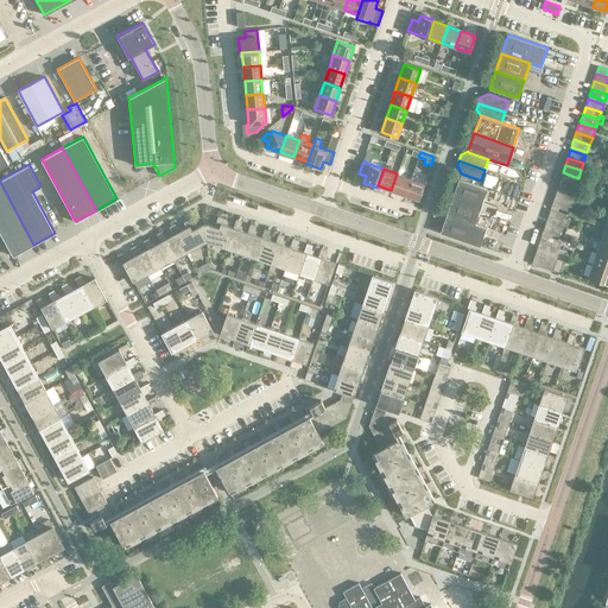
[(578,178),(563,172),(561,179),(576,185),(578,178)]
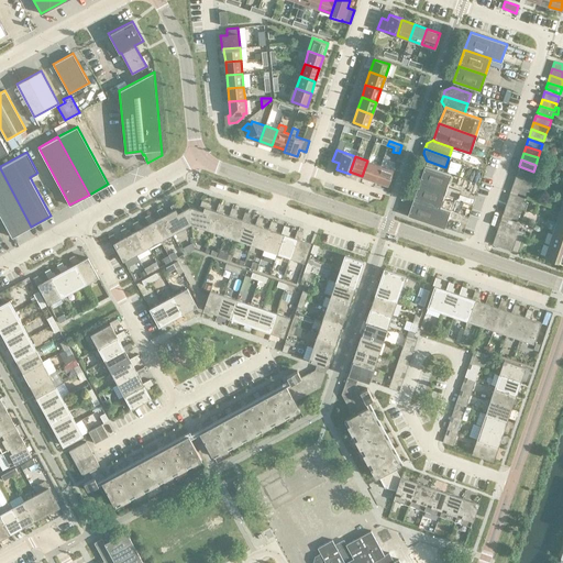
[(381,165),(367,161),(362,176),(375,180),(381,165)]
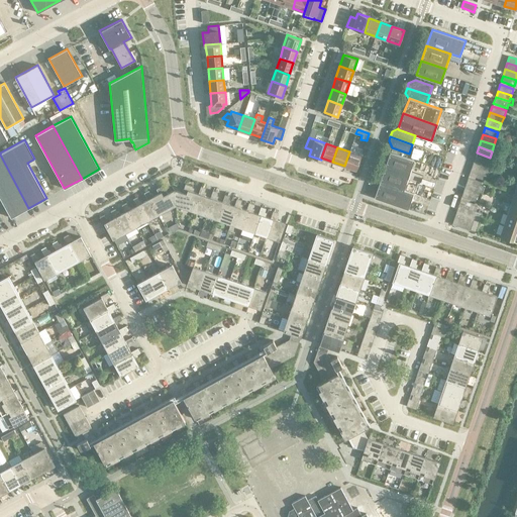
[(360,156),(349,151),(344,166),(356,170),(360,156)]
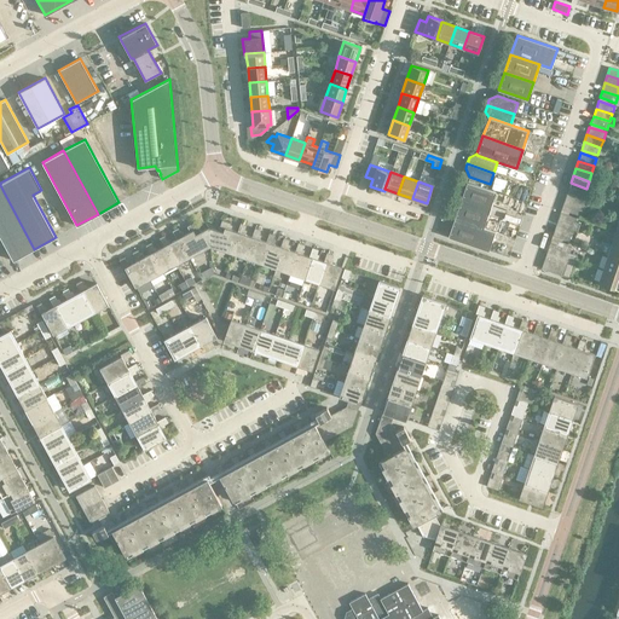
[(467,181),(461,200),(490,209),(496,191),(467,181)]
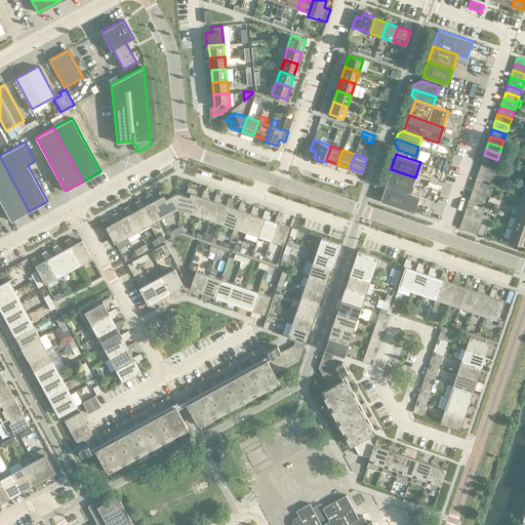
[(29,211),(0,157),(0,200),(11,220),(29,211)]
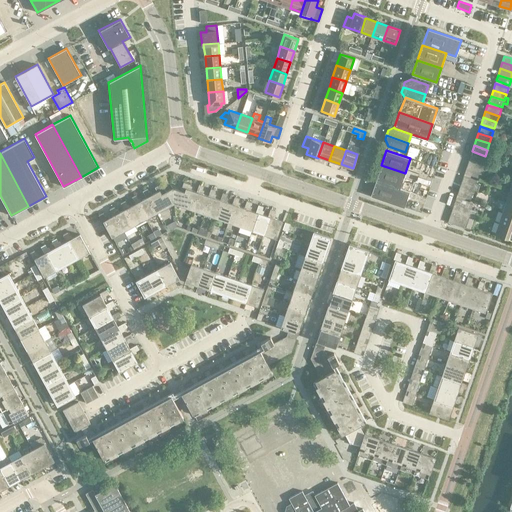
[(484,159),(471,154),(468,160),(482,165),(483,162),(484,159)]
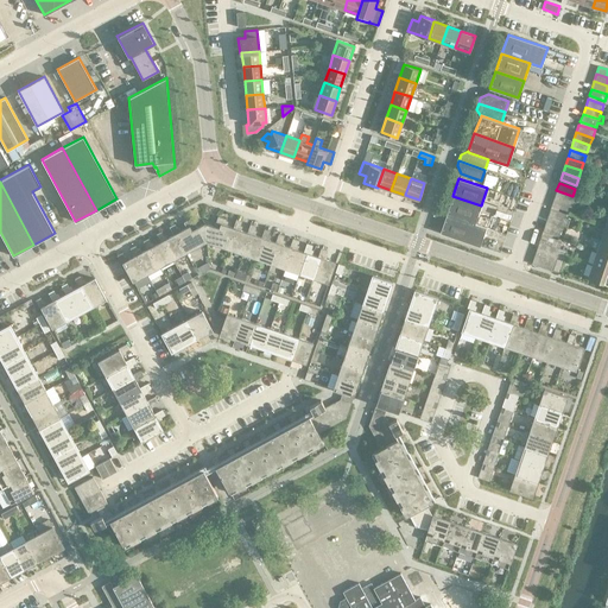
[(572,196),(556,190),(553,198),(570,203),(571,200),(572,196)]
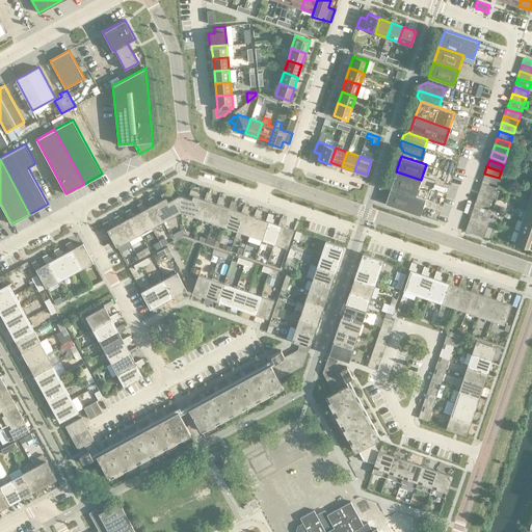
[(421,180),(396,171),(391,187),(416,195),(421,180)]
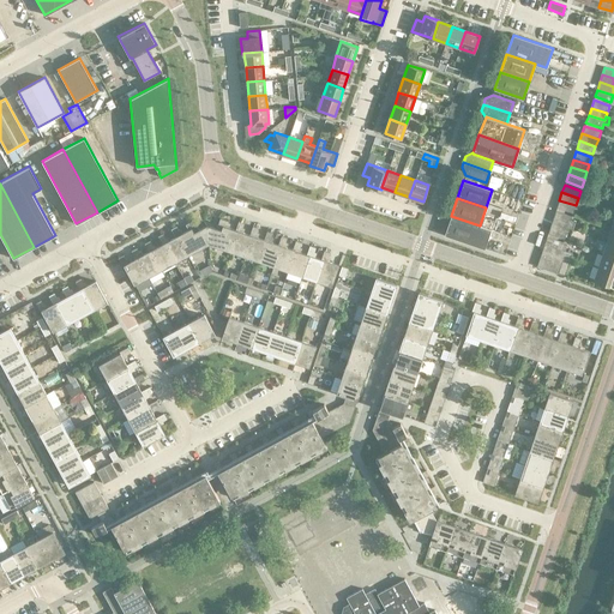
[(576,205),(559,200),(557,208),(572,212),(575,209),(576,205)]
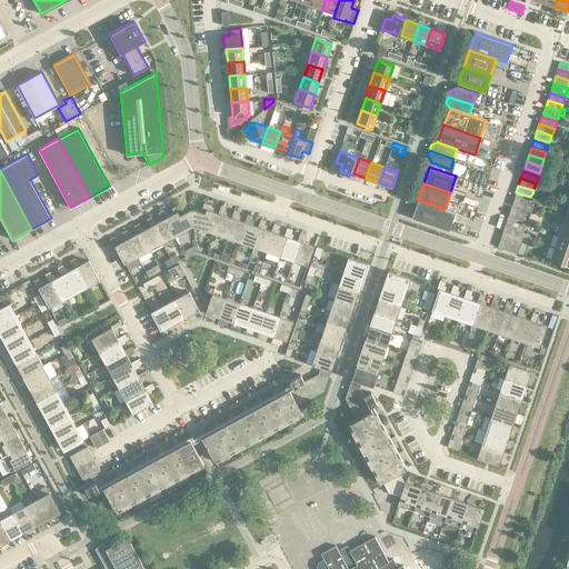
[(529,200),(515,196),(512,202),(527,208),(526,211),(530,212),(532,206),(528,205),(529,200)]
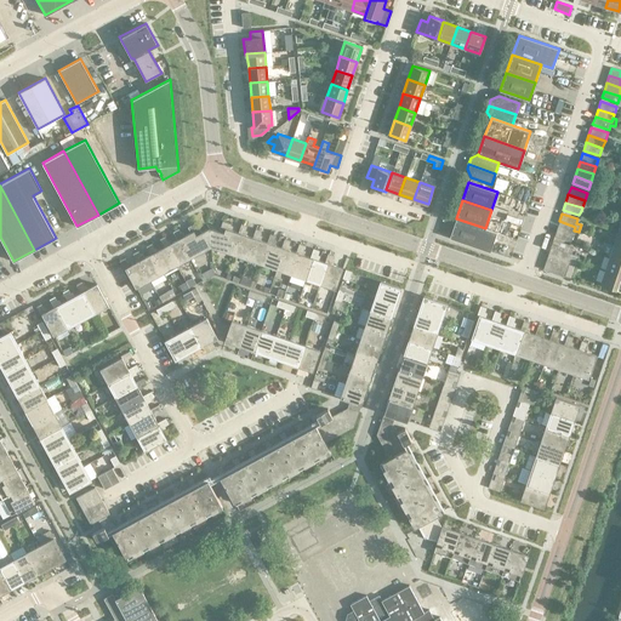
[(496,232),(485,228),(456,218),(450,238),(490,251),(496,232)]
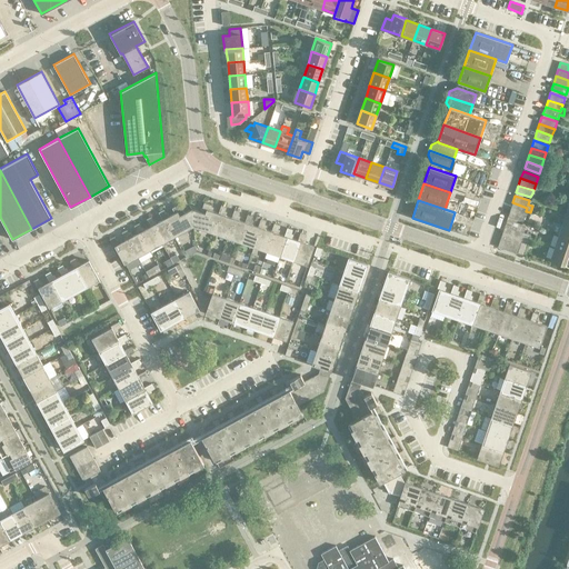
[(211,206),(203,202),(201,208),(202,209),(201,212),(191,209),(193,226),(213,232),(219,213),(218,213),(210,210),(211,206)]
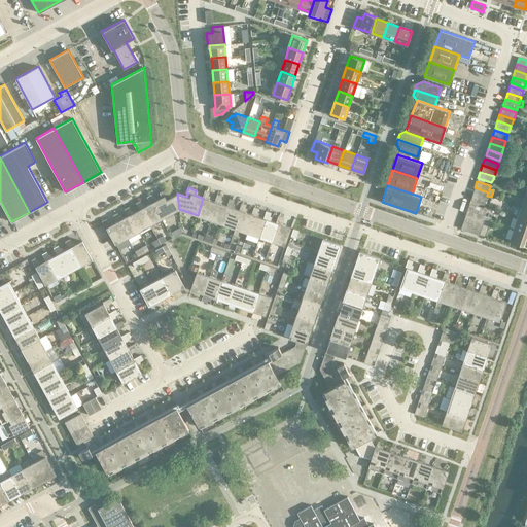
[(488,192),(475,187),(472,194),(486,199),(487,196),(488,192)]
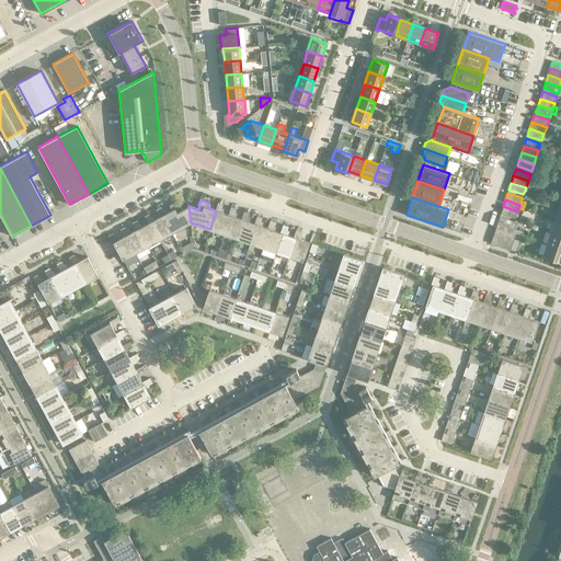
[(180,206),(176,202),(169,205),(172,210),(165,214),(161,207),(156,209),(160,217),(161,216),(171,233),(191,222),(189,206),(180,212),(178,208),(180,206)]
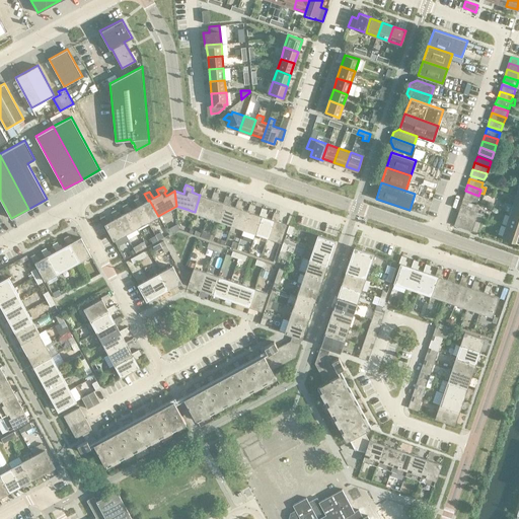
[(201,187),(199,195),(200,195),(195,212),(206,216),(212,199),(211,199),(204,196),(206,189),(201,187)]
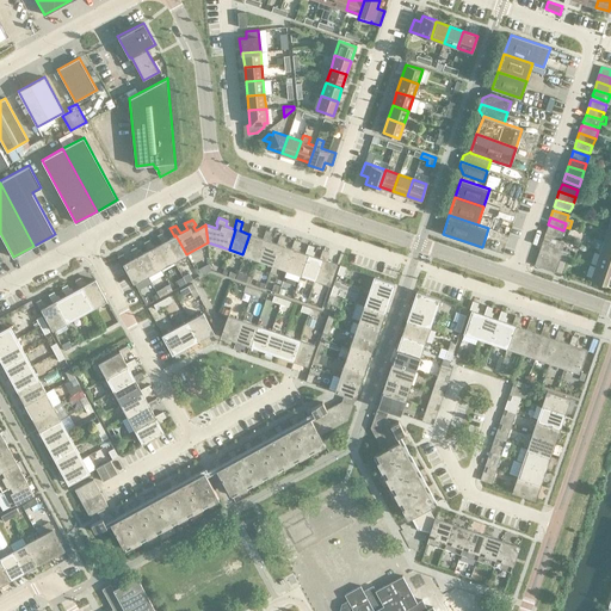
[(251,224),(248,234),(250,234),(242,254),(257,259),(264,239),(263,239),(254,235),(257,227),(251,224)]
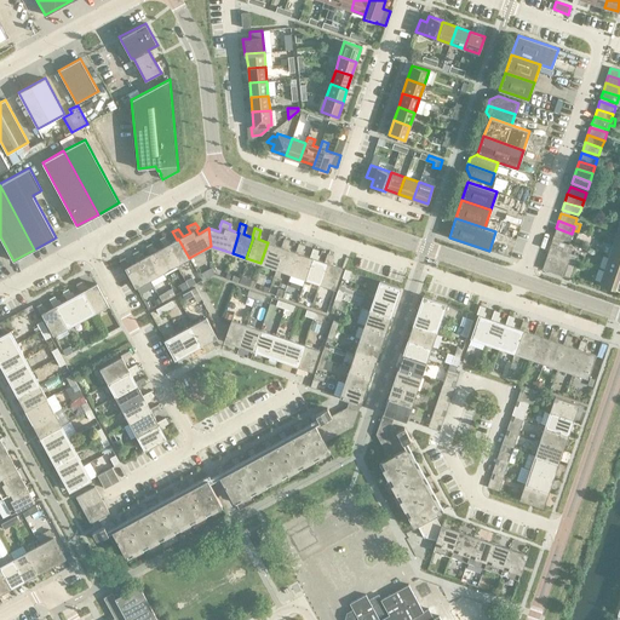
[(572,234),(556,228),(554,236),(569,241),(572,234)]
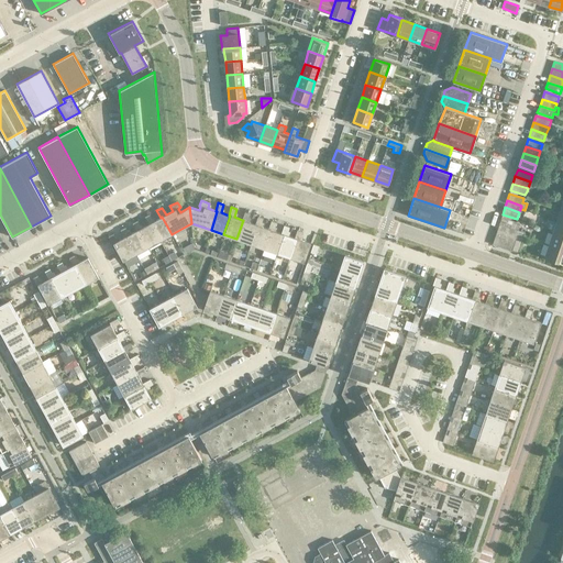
[(244,212),(242,220),(243,220),(236,239),(250,243),(256,224),(255,224),(247,221),(250,213),(244,212)]
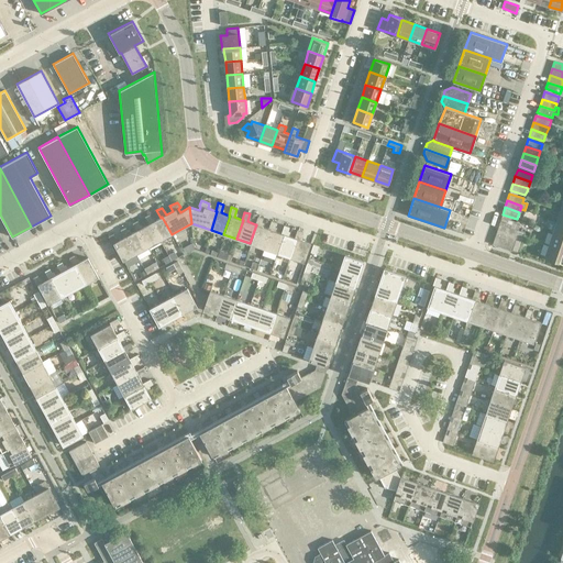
[(144,217),(148,224),(150,223),(159,241),(172,234),(162,217),(161,218),(153,221),(150,214),(144,217)]
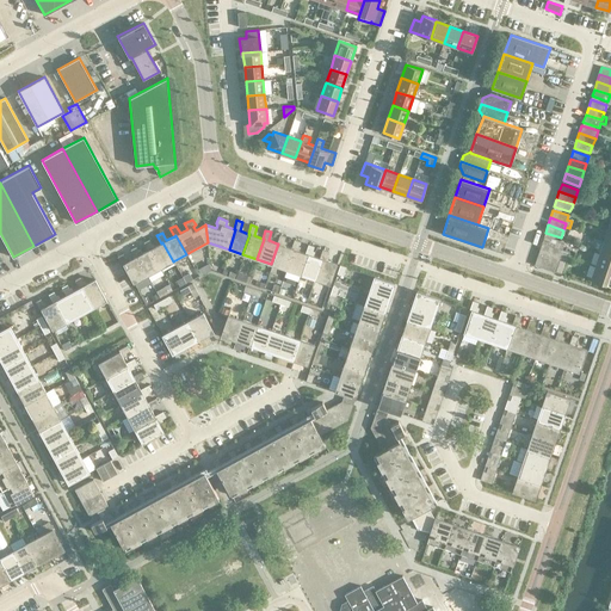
[(279,235),(277,244),(278,244),(271,264),(285,269),(292,248),(291,248),(283,245),(285,236),(279,235)]
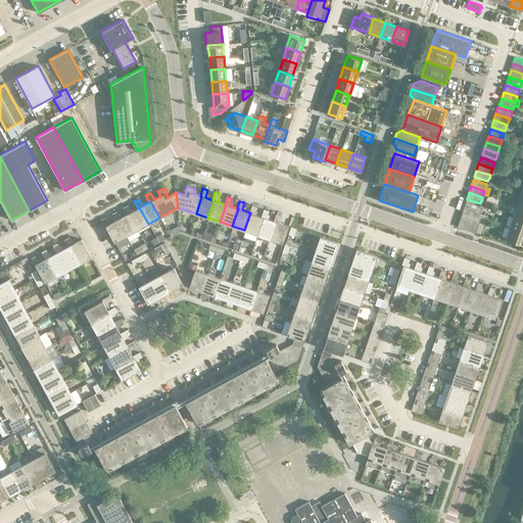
[(479,206),(466,201),(464,207),(477,212),(479,206)]
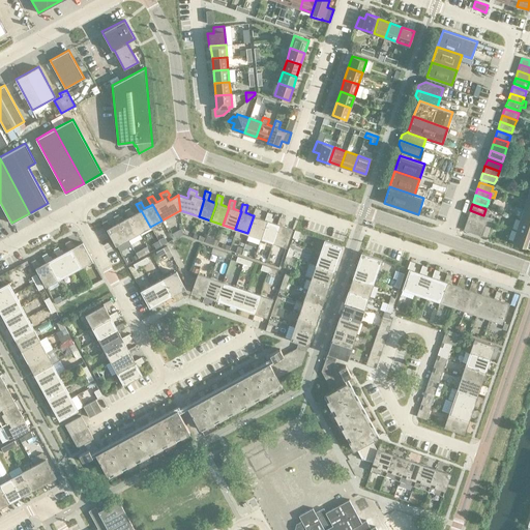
[(124,210),(128,217),(129,216),(139,233),(150,227),(141,210),(140,211),(134,214),(129,208),(124,210)]
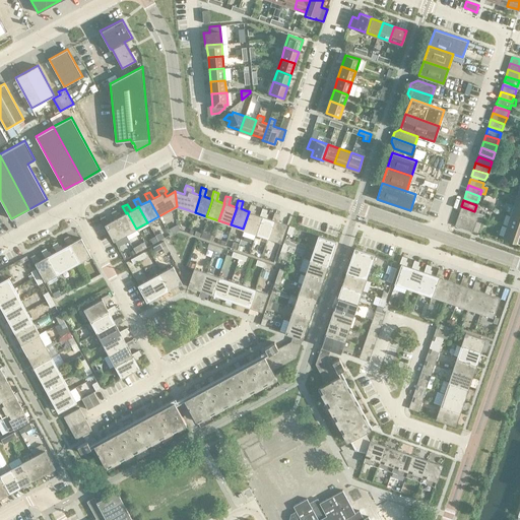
[(250,204),(248,211),(249,211),(243,229),(255,233),(261,215),(260,215),(252,213),(255,205),(250,204)]
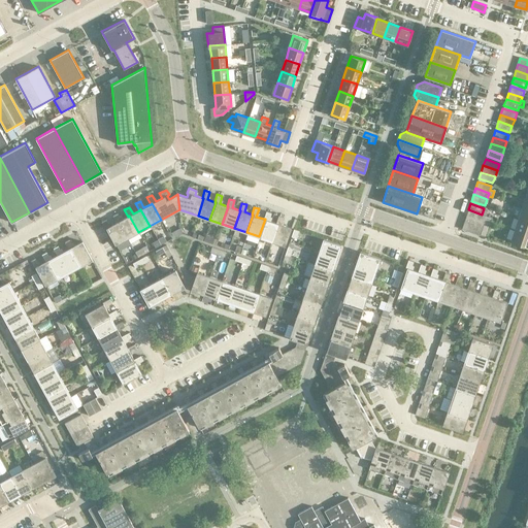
[(527,208),(522,207),(518,219),(527,221),(527,208)]
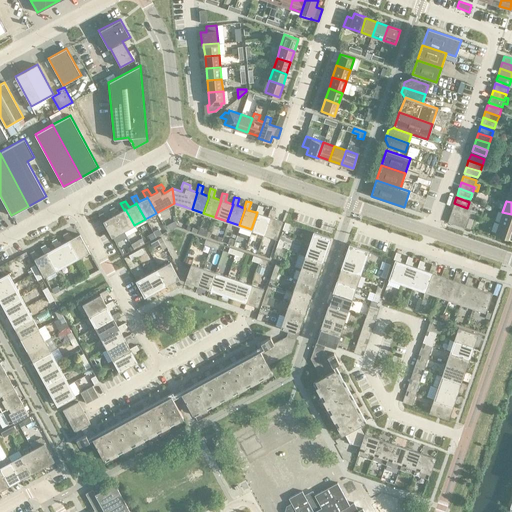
[(467,208),(454,203),(452,209),(469,215),(470,213),(471,209),(467,208)]
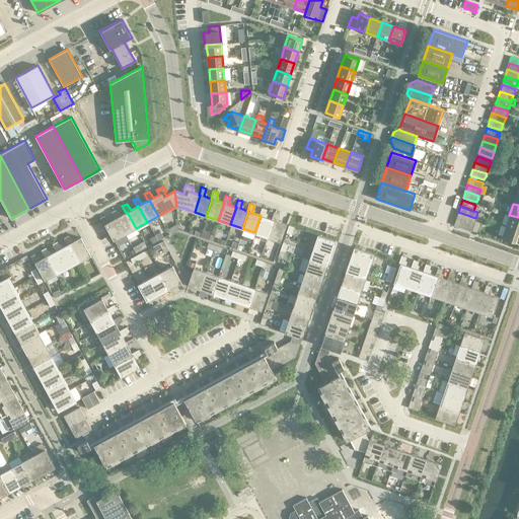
[(262,208),(260,215),(261,215),(254,232),(267,237),(273,220),(271,219),(264,217),(267,209),(262,208)]
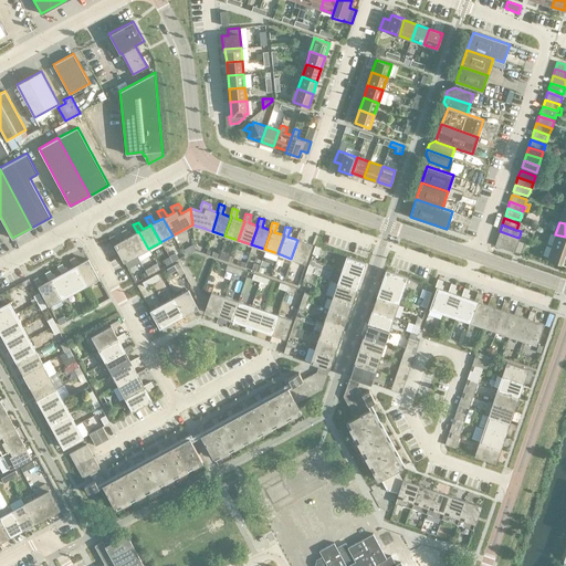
[(121,231),(125,239),(126,238),(136,255),(148,249),(138,231),(137,232),(129,236),(126,229),(121,231)]
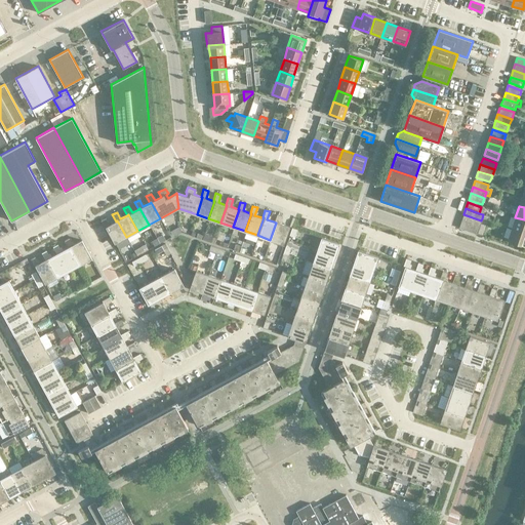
[(277,214),(274,221),(276,223),(270,240),(283,244),(289,227),(279,224),(282,215),(277,214)]
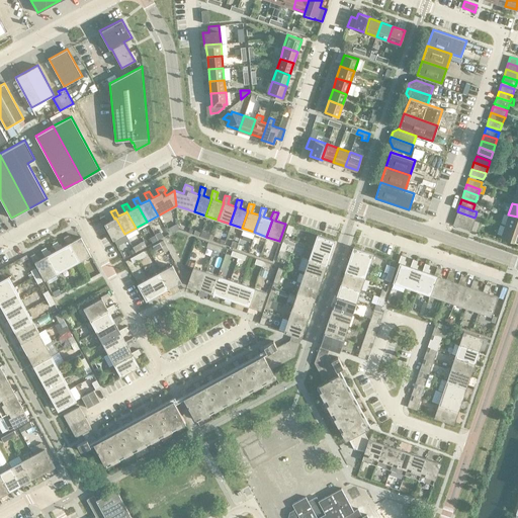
[(475,218),(457,211),(455,219),(472,225),(475,219),(475,218)]
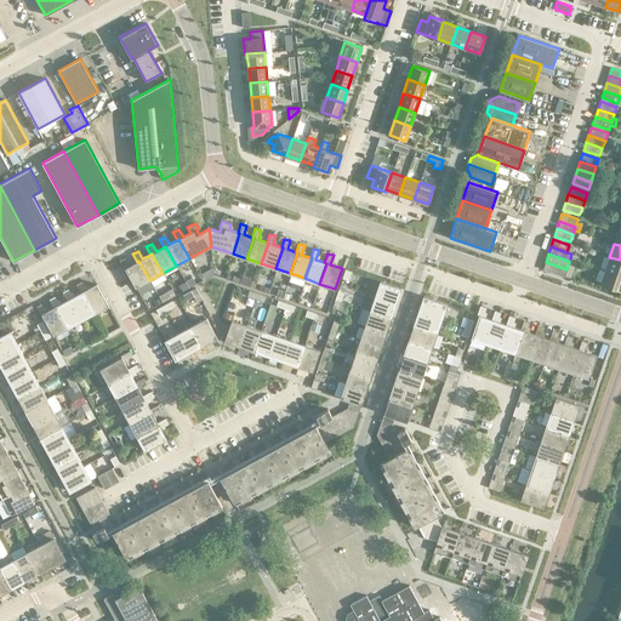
[(620,260),(609,257),(605,269),(620,274),(620,260)]
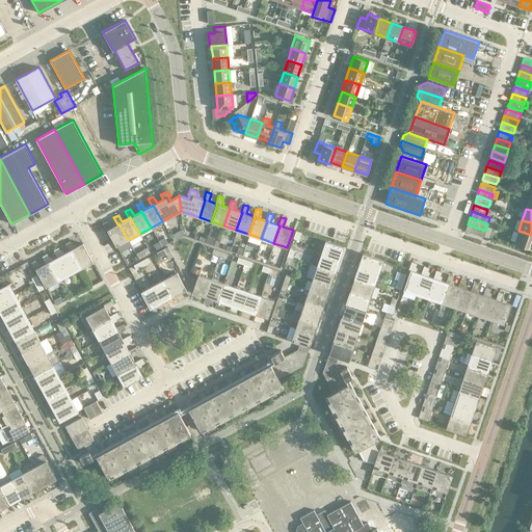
[(107,221),(104,222),(102,223),(106,231),(107,230),(116,245),(128,240),(118,223),(117,224),(111,228),(107,221)]
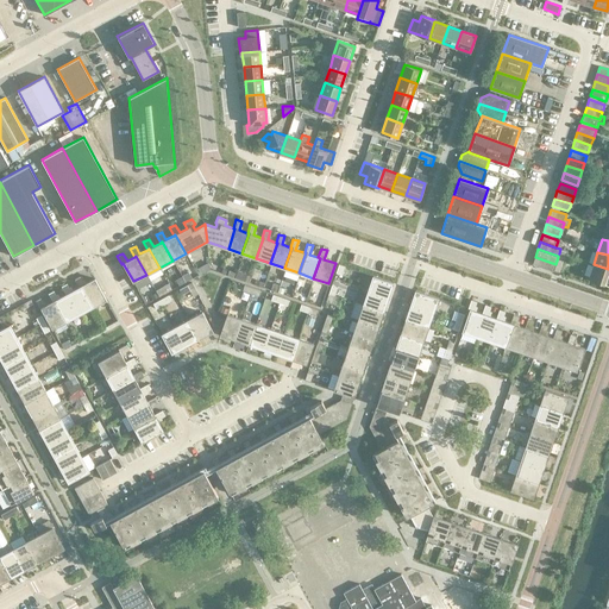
[(556,264),(535,257),(532,264),(553,271),(556,264)]
